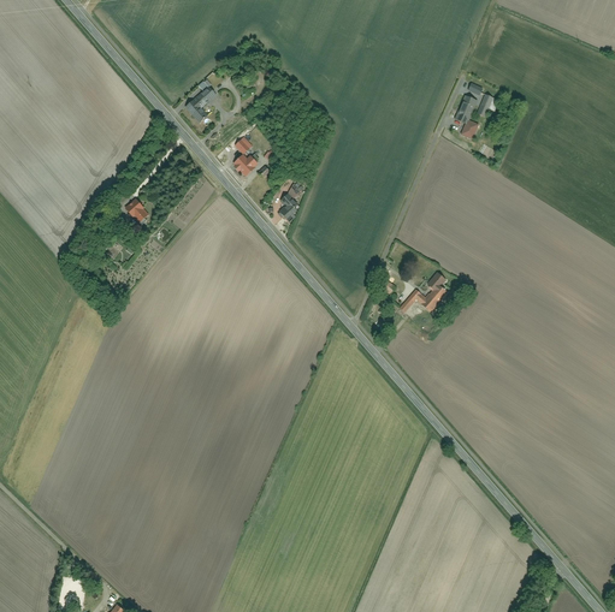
[(201,78),(196,83),(202,89),(207,84),(201,78)]
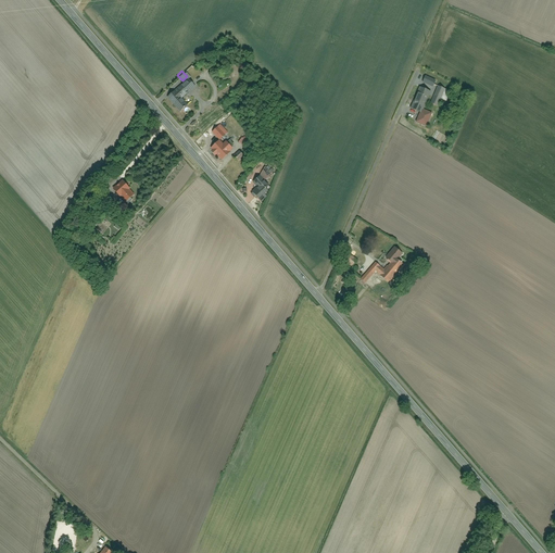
[(424,75),(420,83),(431,87),(434,80),(424,75)]
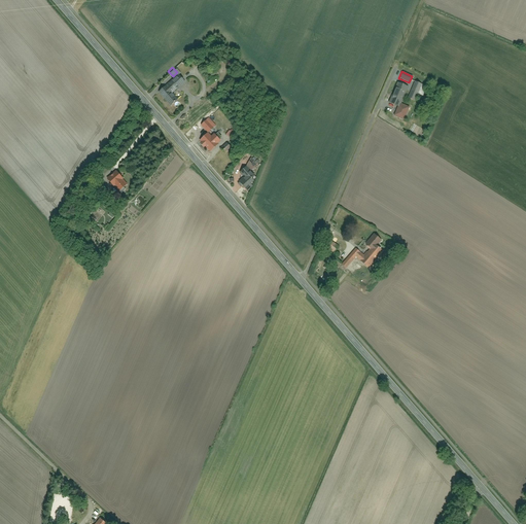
[(165,84),(158,91),(170,104),(177,97),(171,91),(182,80),(177,74),(166,85),(165,84)]
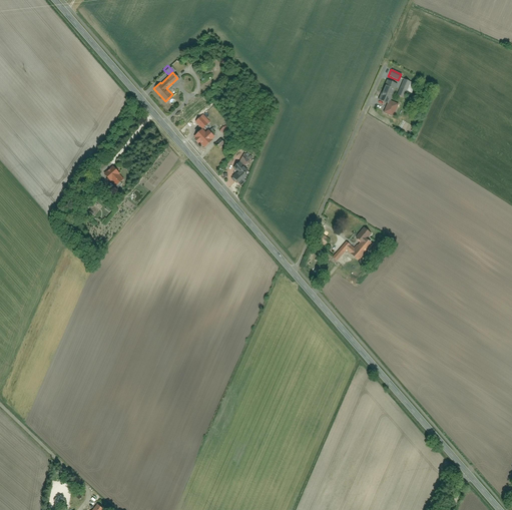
[(403,77),(397,93),(404,95),(410,80),(403,77)]
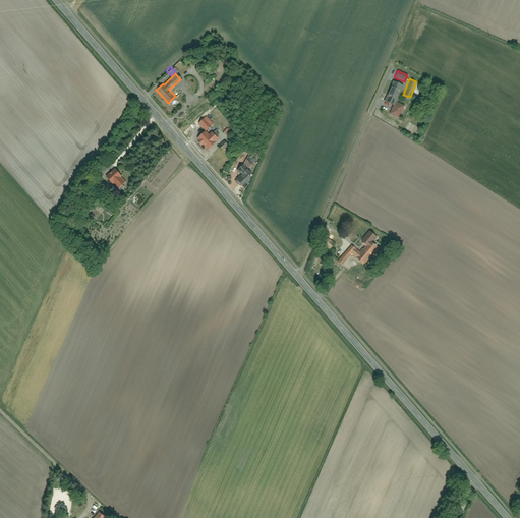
[(392,80),(384,100),(393,103),(390,112),(398,116),(403,104),(395,101),(402,84),(392,80)]
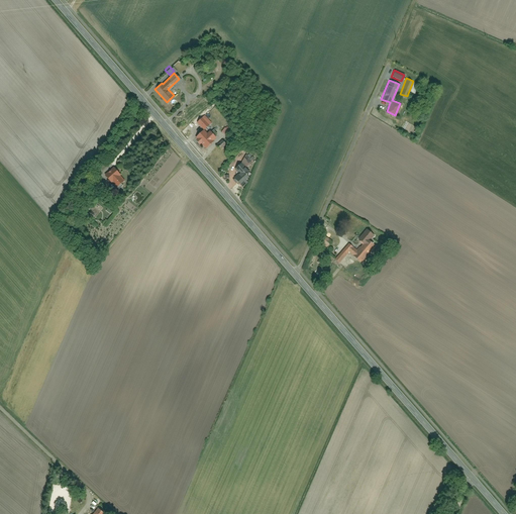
[(203,113),(196,119),(204,127),(210,120),(203,113)]
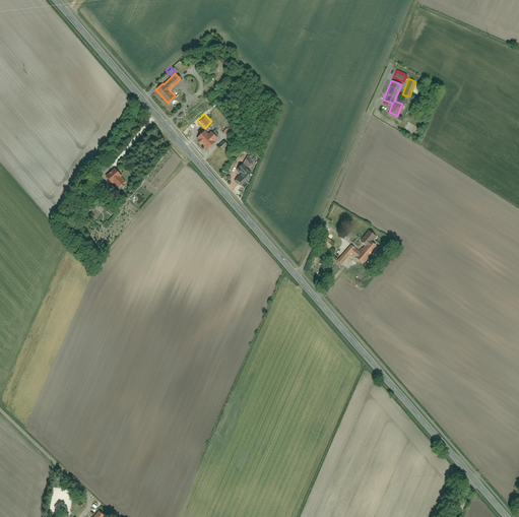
[(226,126),(222,130),(228,135),(232,131),(226,126)]
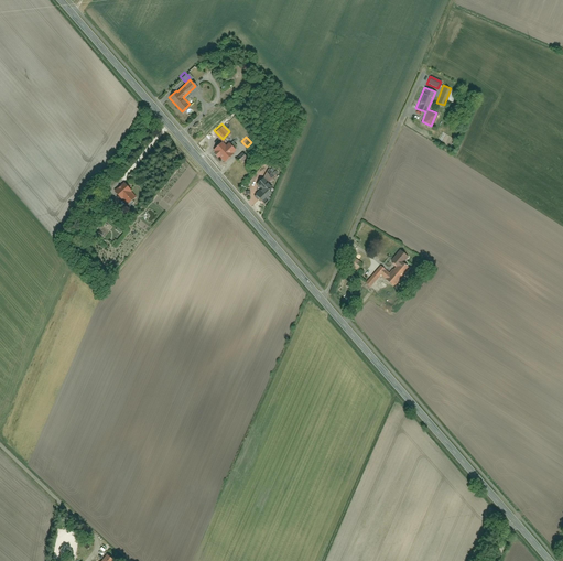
[(214,147),(216,149),(214,151),(217,153),(219,152),(225,158),(231,152),(230,150),(234,147),(229,141),(225,144),(220,140),(214,147)]
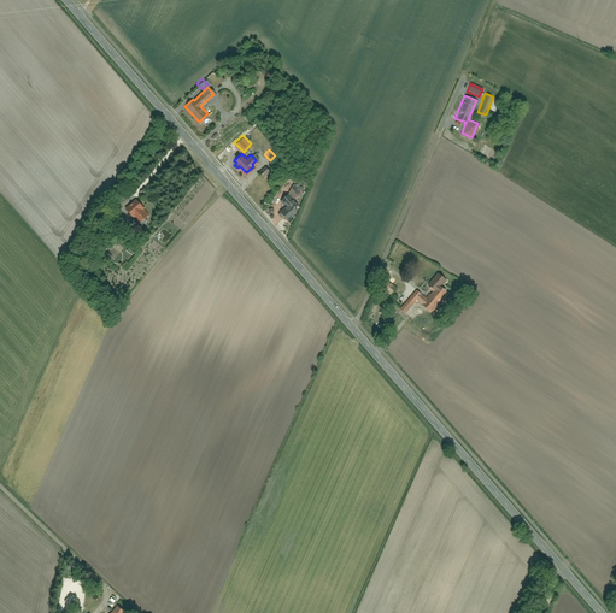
[(264,165),(257,172),(262,176),(268,170),(264,165)]
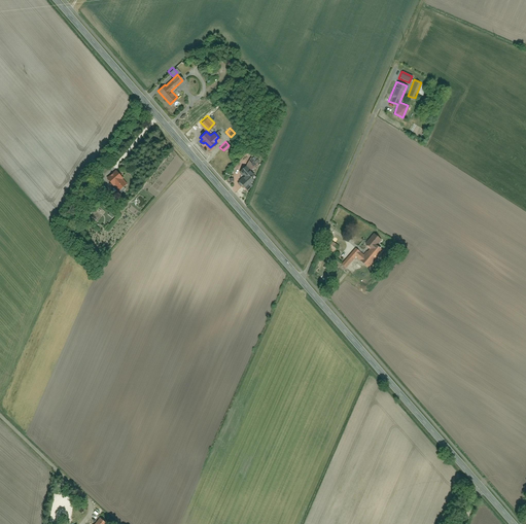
[(252,153),(250,155),(256,163),(259,160),(252,153)]
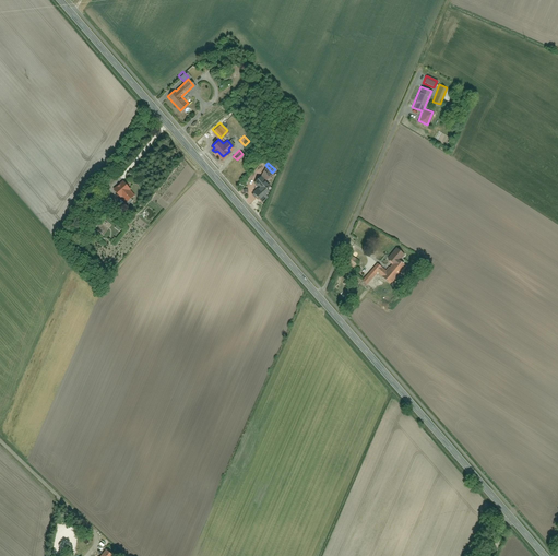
[(258,186),(251,191),(260,200),(268,192),(264,189),(270,185),(260,174),(253,180),(258,186)]
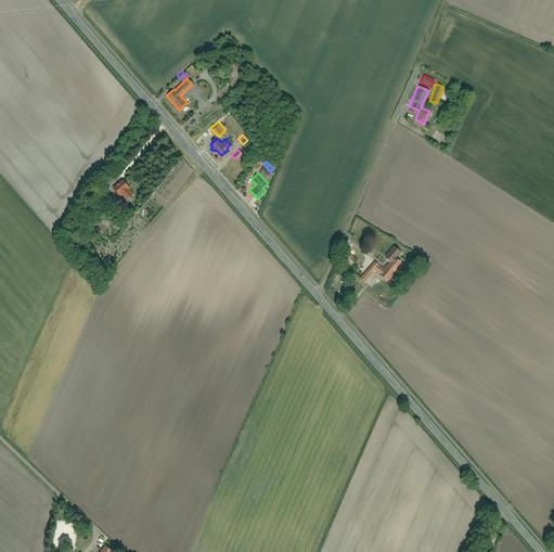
[(121,179),(111,188),(118,195),(120,194),(126,200),(132,193),(127,188),(128,187),(121,179)]
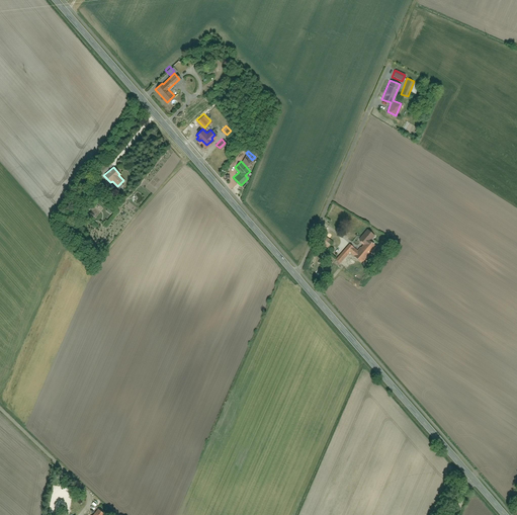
[(97,173),(92,184),(96,186),(101,175),(97,173)]
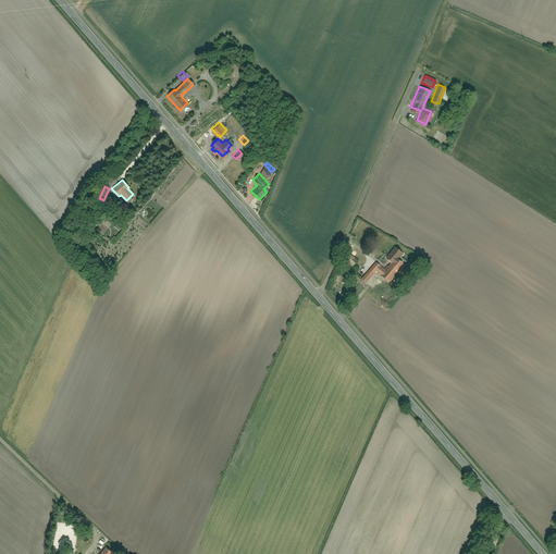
[(381,273),(390,281),(403,263),(396,258),(402,253),(392,246),(384,256),(391,260),(384,269),(379,265),(373,260),(359,278),(365,281),(374,269),(381,273)]
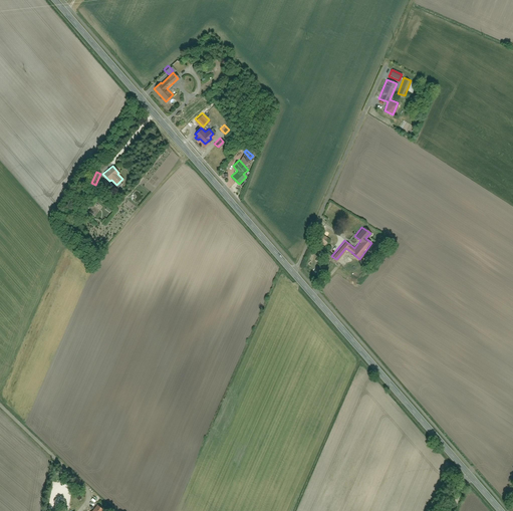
[(320,232),(316,238),(323,243),(327,237),(320,232)]
